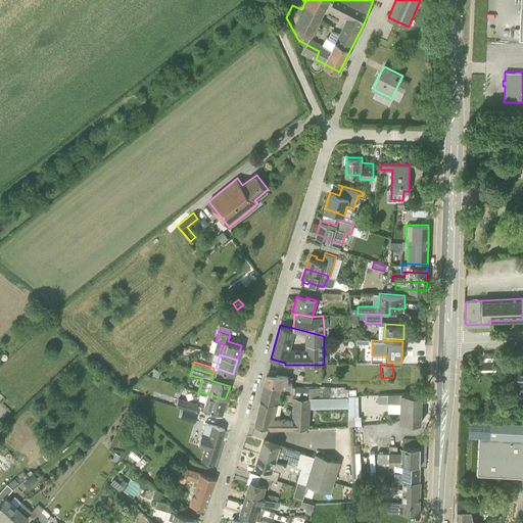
[(270,429),(293,428),(310,427),(311,411),(311,396),(310,396),(310,386),(292,386),(292,382),(288,381),(289,376),(277,375),(277,370),(269,369),(268,374),(267,373),(260,399),(254,424),(271,427),(270,429)]
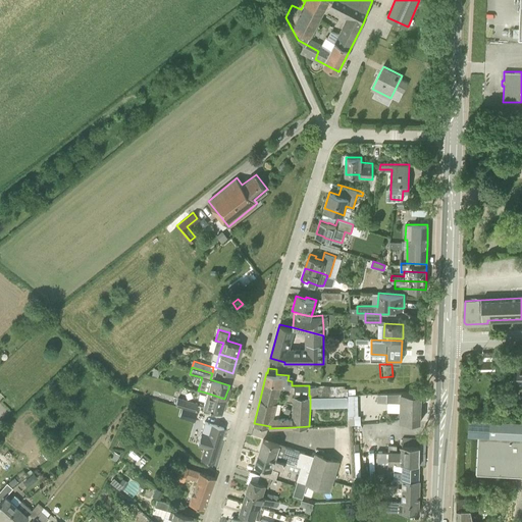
[(309,396),(310,396),(318,396),(318,386),(309,385),(309,396)]
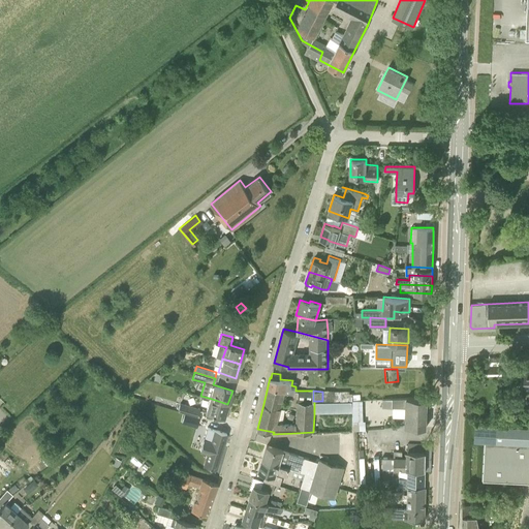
[(405,426),(426,427),(427,398),(406,397),(406,398),(394,398),(394,406),(405,407),(405,426)]
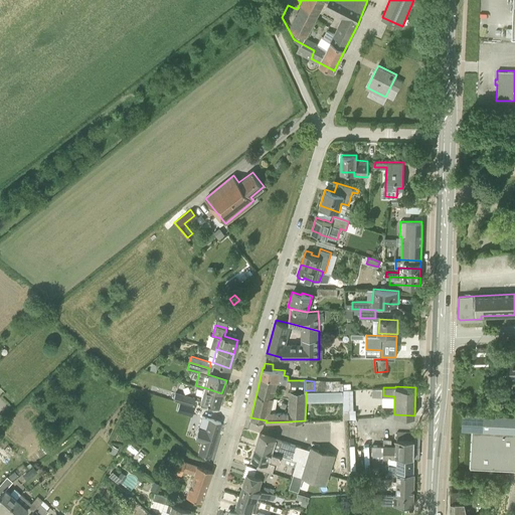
[(202,389),(199,400),(217,406),(221,393),(203,387),(202,389)]
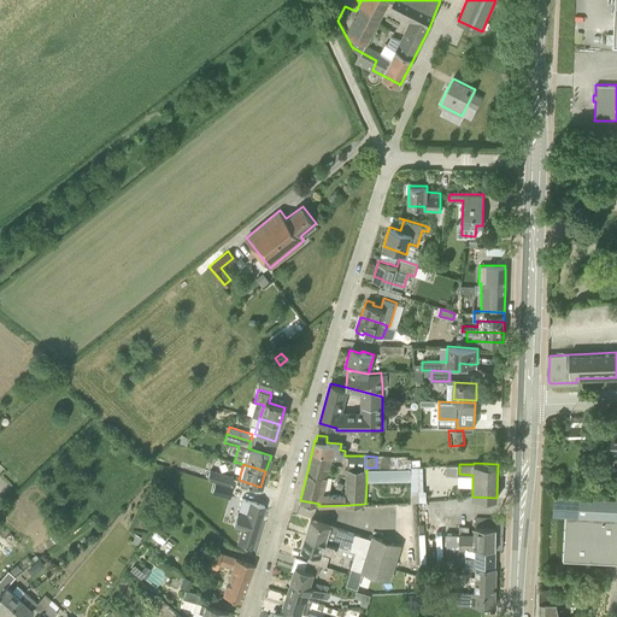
[(366,468),(366,485),(410,483),(410,466),(376,468),(366,468)]
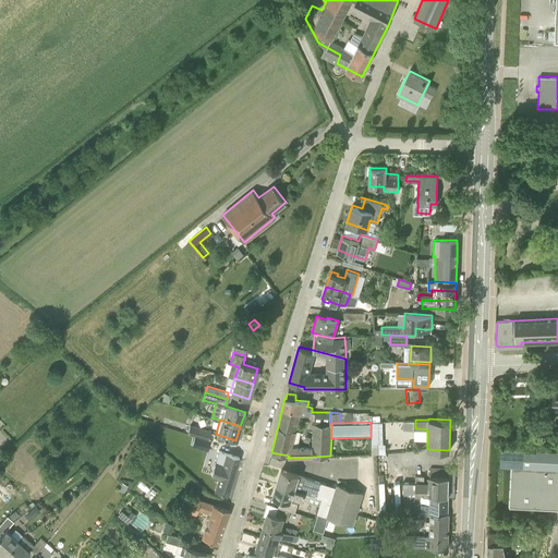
[(194,434),(208,438),(210,431),(190,424),(189,426),(187,432),(194,434)]
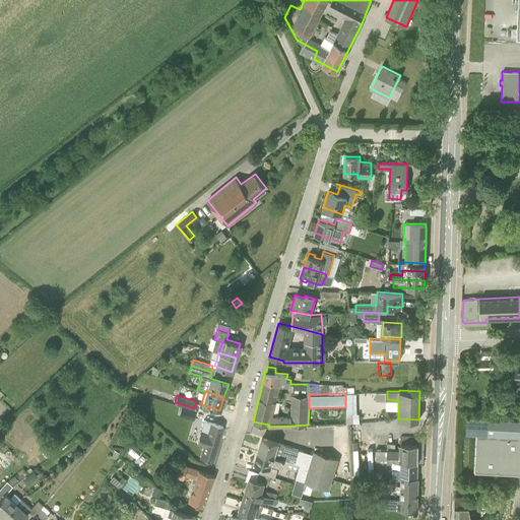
[(196,409),(194,408),(181,404),(180,409),(178,414),(193,419),(196,409)]
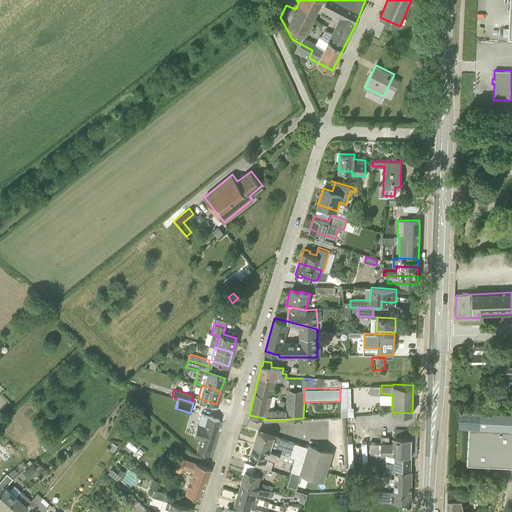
[(340,407),(340,416),(352,415),(352,407),(351,407),(340,407)]
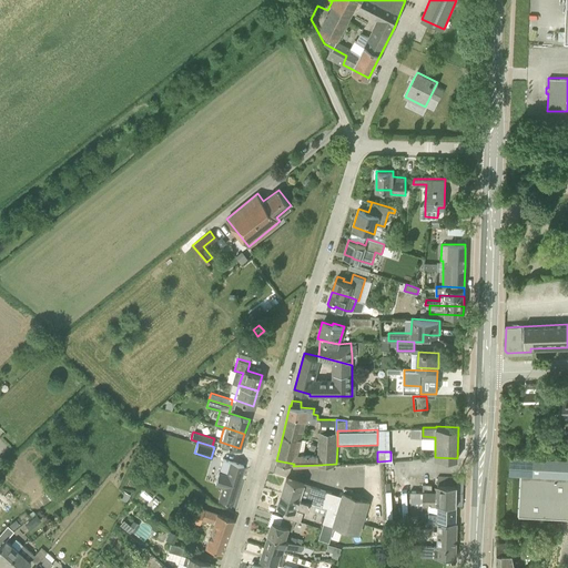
[(510,455),(509,473),(521,473),(521,475),(520,475),(519,483),(520,484),(520,486),(519,486),(519,494),(520,494),(520,495),(519,495),(518,504),(519,504),(519,505),(518,505),(518,514),(519,514),(519,515),(563,517),(567,517),(567,458),(513,456),(510,455)]
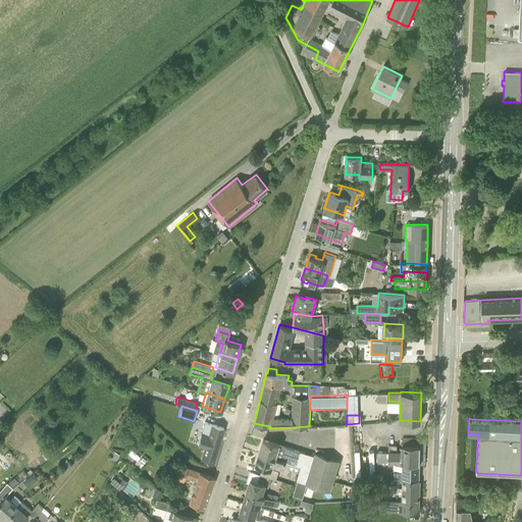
[(205,447),(201,459),(213,463),(223,427),(211,423),(208,437),(200,435),(197,445),(205,447)]
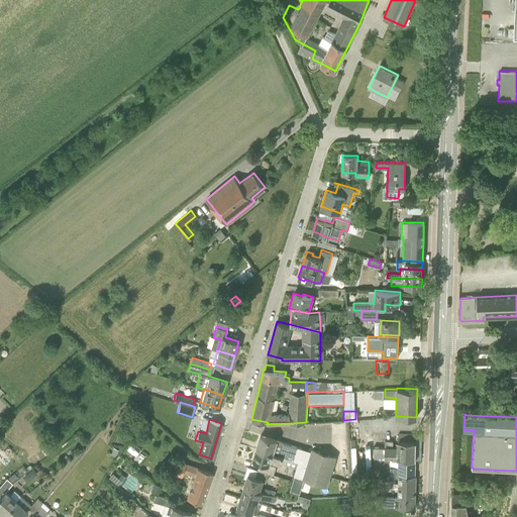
[(415,459),(415,458),(416,434),(398,433),(397,445),(393,445),(393,440),(385,440),(385,447),(373,446),(373,458),(415,459)]
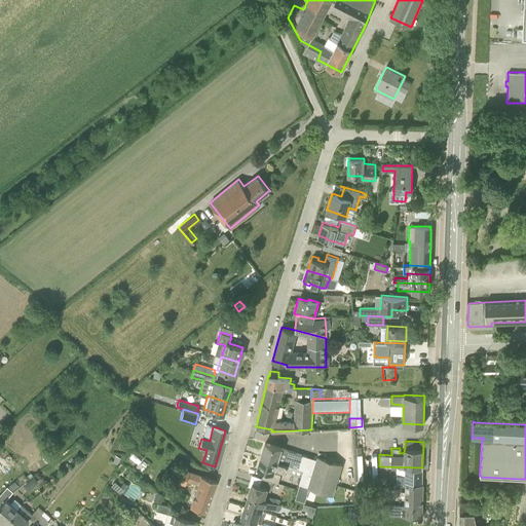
[(333,496),(334,494),(342,470),(343,465),(318,457),(317,459),(265,442),(261,456),(292,465),(304,470),(300,486),(333,496)]
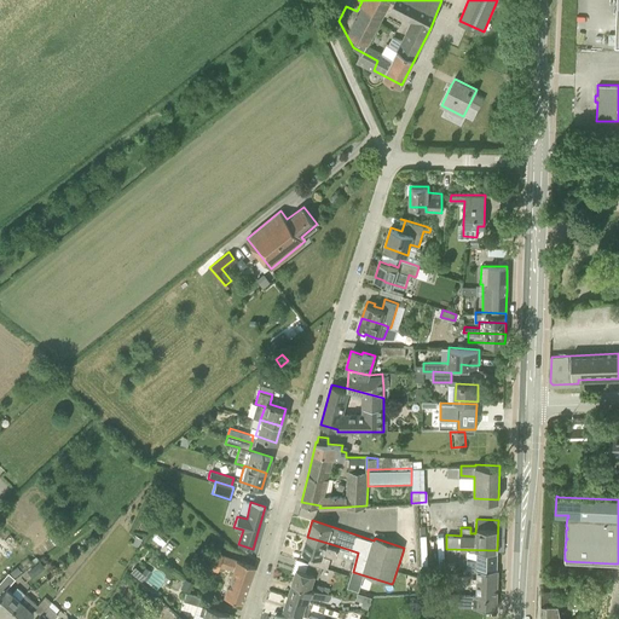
[(131,542),(138,547),(143,538),(136,534),(131,542)]
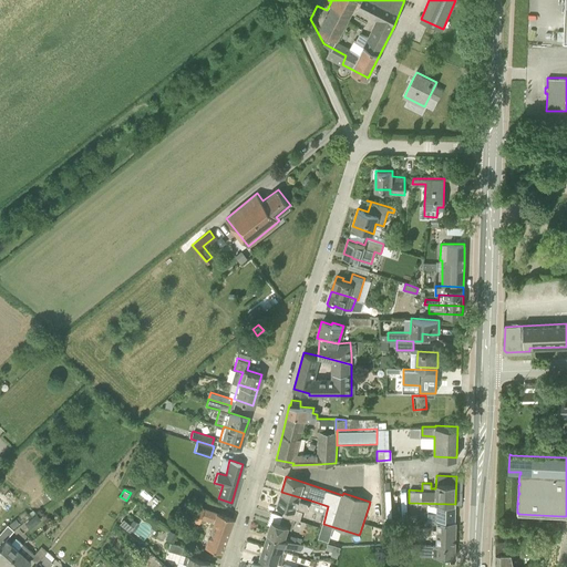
[(282,514),(295,518),(300,519),(302,511),(296,508),(298,504),(312,509),(315,502),(281,492),(278,503),(286,506),(282,514)]
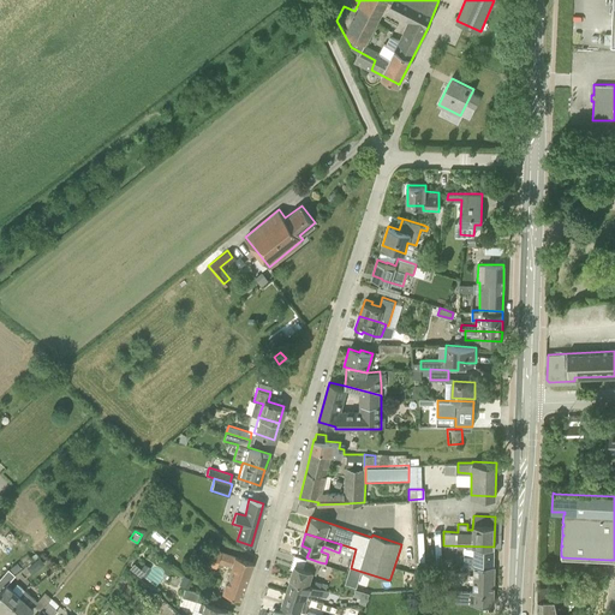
[(442,563),(476,565),(493,566),(494,547),(443,545),(442,563)]
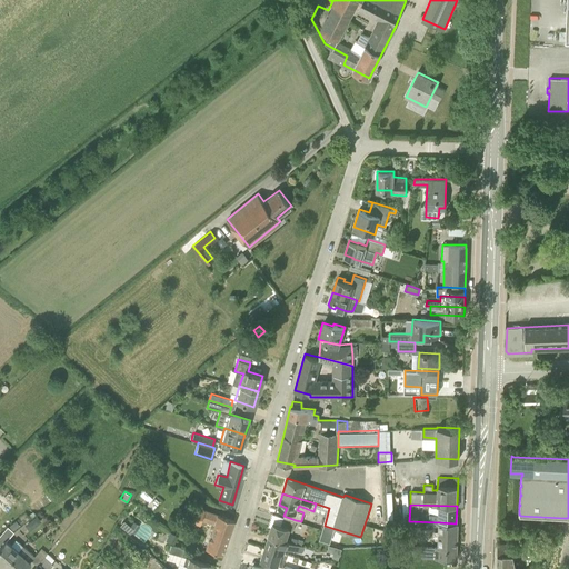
[(205,548),(222,553),(233,520),(218,515),(218,513),(193,506),(188,520),(199,523),(200,520),(212,525),(205,548)]
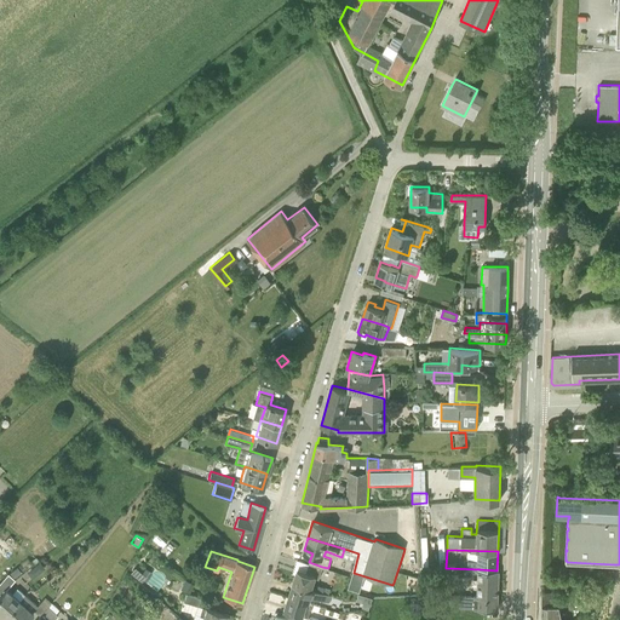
[(34,577),(46,567),(41,561),(29,569),(34,577)]
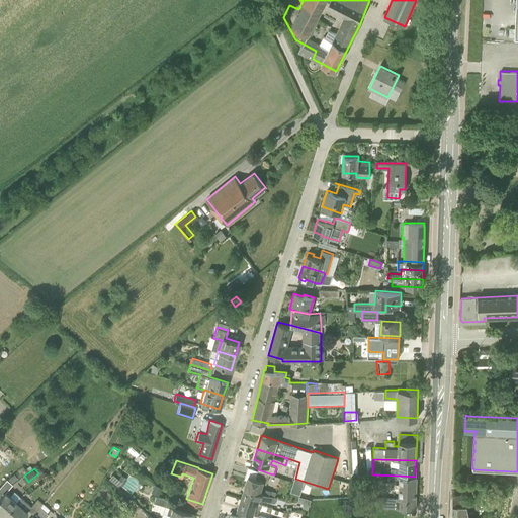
[(245,487),(261,492),(264,483),(266,484),(269,473),(258,469),(256,478),(249,476),(245,487)]
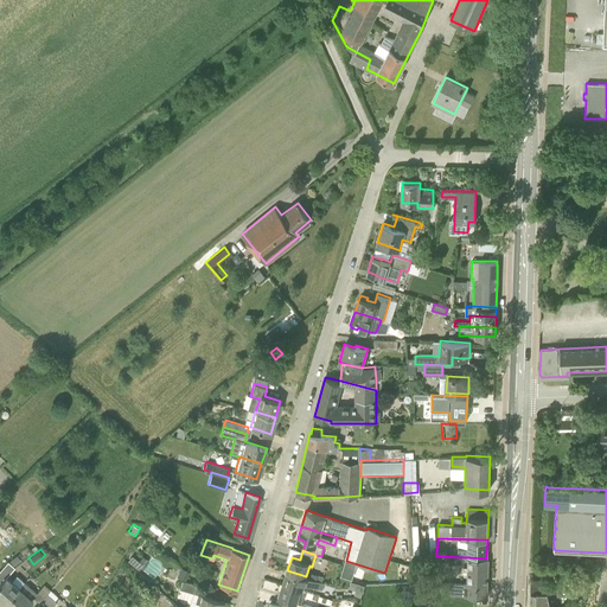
[(442,594),(485,596),(486,558),(470,557),(468,583),(441,582),(442,594)]
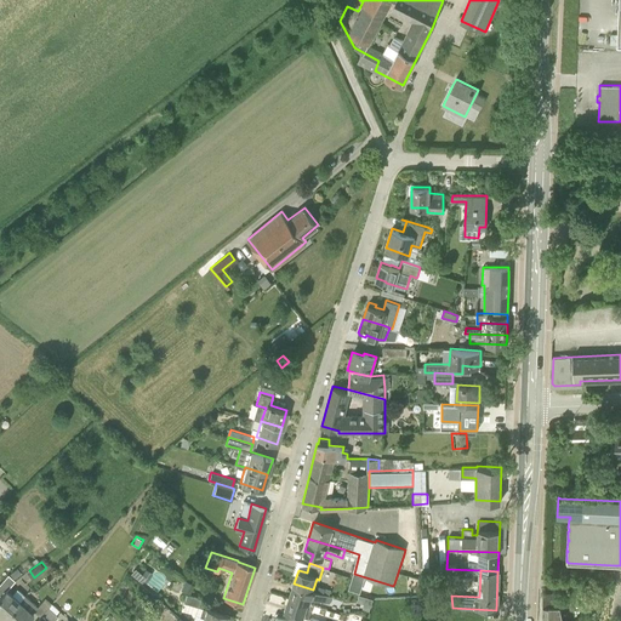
[(0,611),(5,617),(24,594),(17,588),(12,594),(6,590),(15,580),(7,574),(0,581),(0,611)]
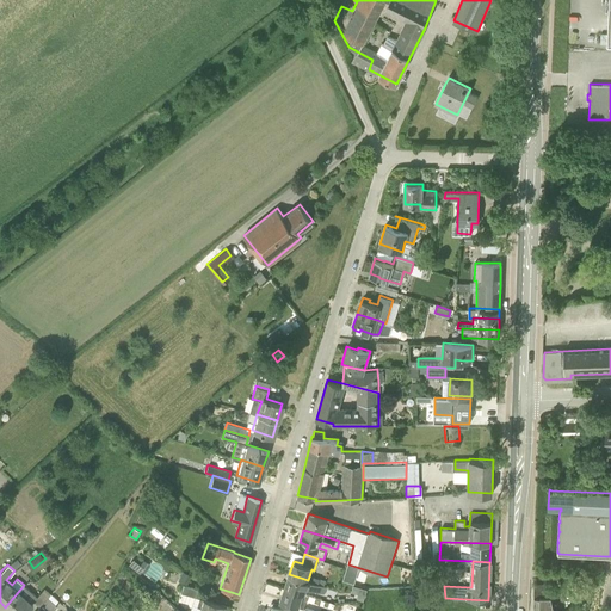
[(326,586),(325,586),(310,581),(308,580),(289,574),(285,587),(304,593),(307,587),(325,593),(326,586)]
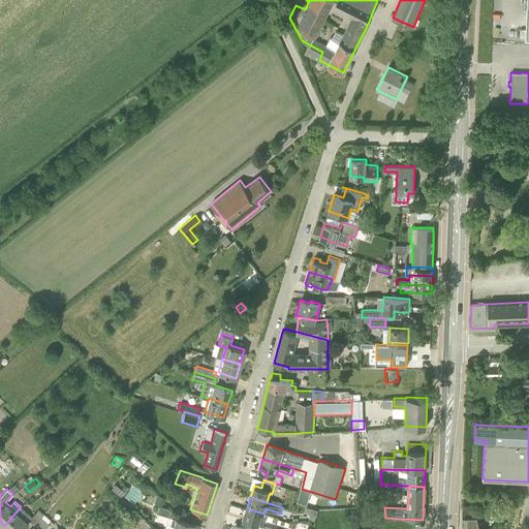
[(269,503),(281,507),(282,502),(277,501),(277,500),(271,498),(269,503)]
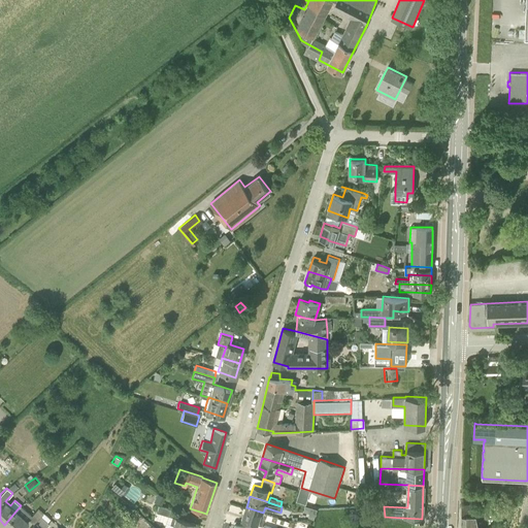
[(167,515),(169,515),(171,508),(158,504),(156,510),(167,515)]
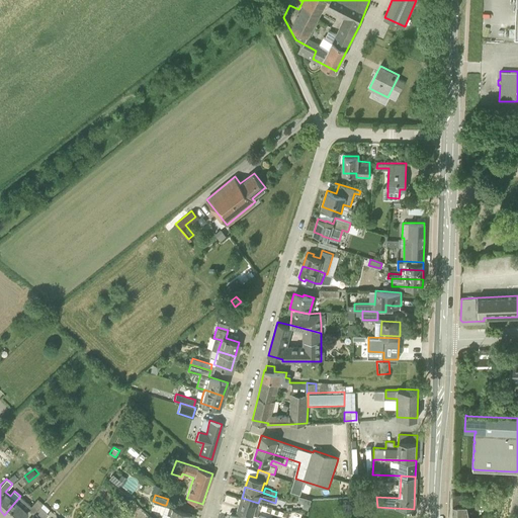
[(452,517),(469,517),(466,502),(471,501),(470,495),(465,496),(465,495),(452,495),(452,517)]
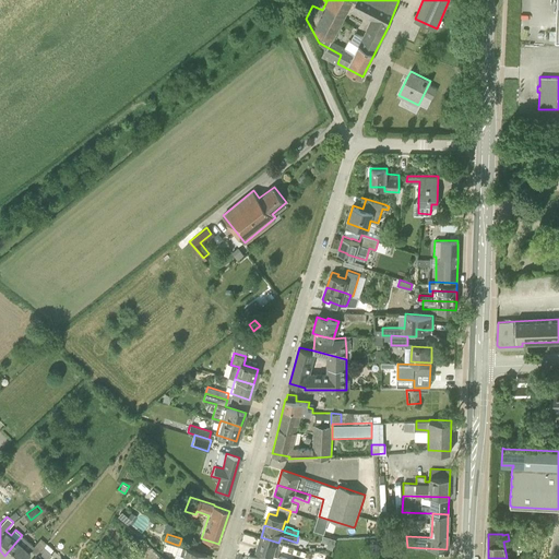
[(9,558),(23,558),(30,551),(28,551),(30,549),(36,555),(45,544),(39,539),(34,546),(22,535),(4,556),(9,558)]
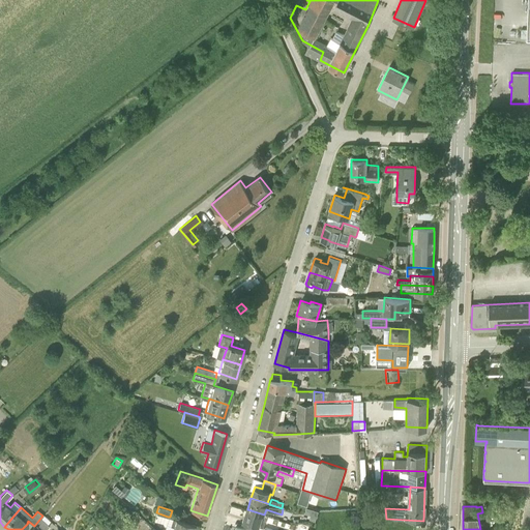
[(312,519),(317,519),(319,509),(307,507),(307,510),(314,512),(312,519)]
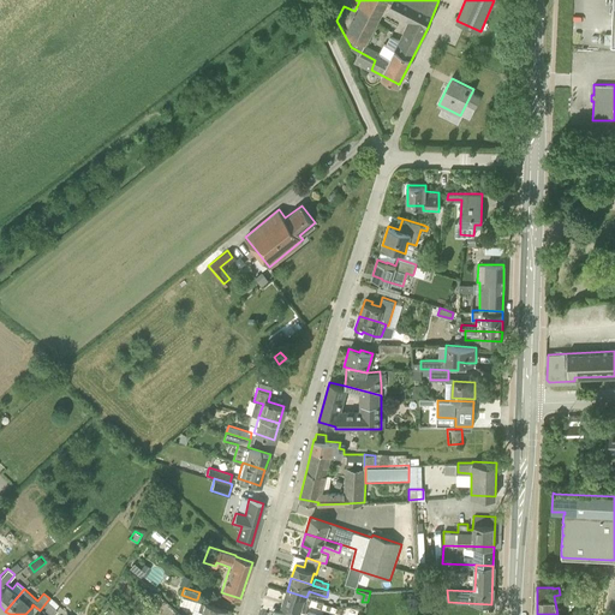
[(282,604),(302,610),(305,611),(308,604),(306,604),(309,597),(306,597),(287,591),(282,604)]
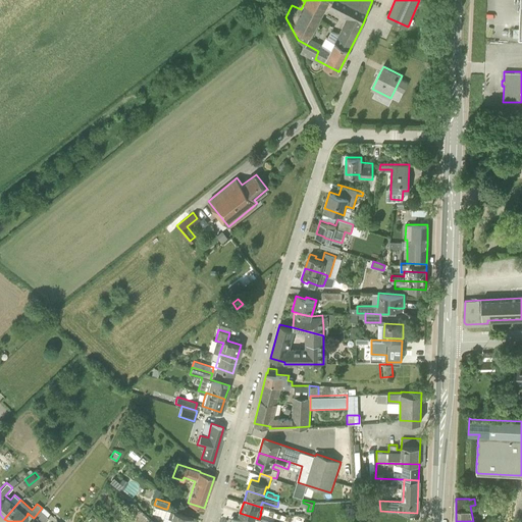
[(44,521),(49,517),(47,516),(50,513),(43,507),(42,508),(34,518),(30,521),(44,521)]
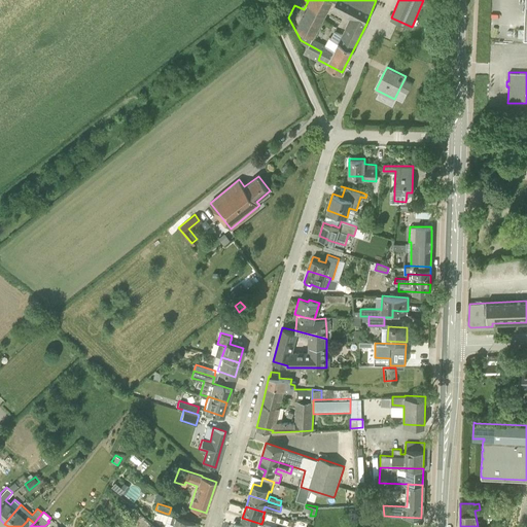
[(192,526),(195,522),(181,518),(174,516),(170,526),(192,526)]
